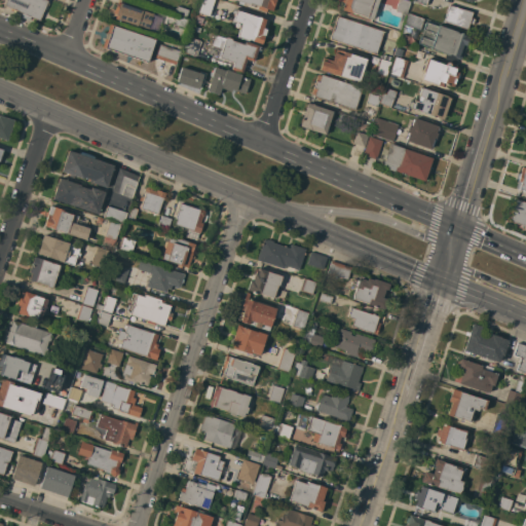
[(45,0),(48,1),(47,2),(49,2),(46,9),(45,8),(44,10),(45,10),(42,16),(41,16),(39,21),(30,16),(29,20),(22,16),(23,13),(16,10),(15,13),(12,11),(13,9),(4,5),(6,0),(45,0)]
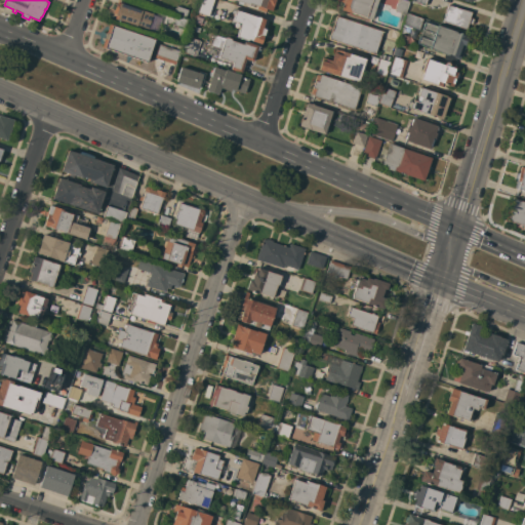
[(213,0),(209,16),(198,12),(201,0),(213,0)]
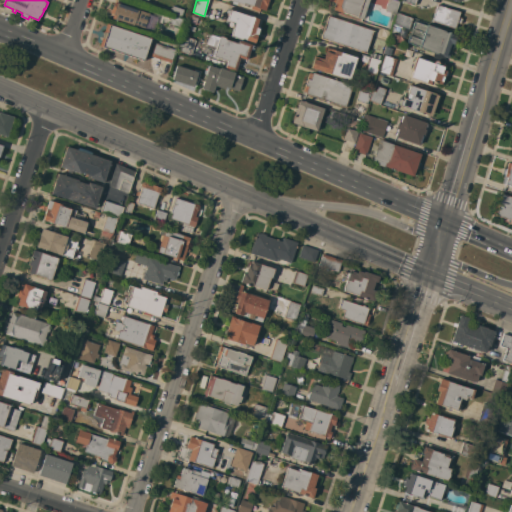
[(268,0),(265,11),(260,9),(259,12),(250,9),(251,6),(244,4),(244,5),(228,0),(268,0)]
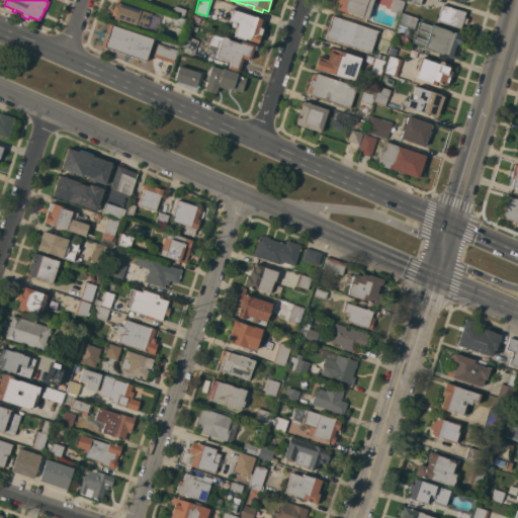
[(336,0),(373,0),(367,19),(361,18),(361,16),(347,12),(347,13),(337,10),(339,3),(336,2),(336,0)]
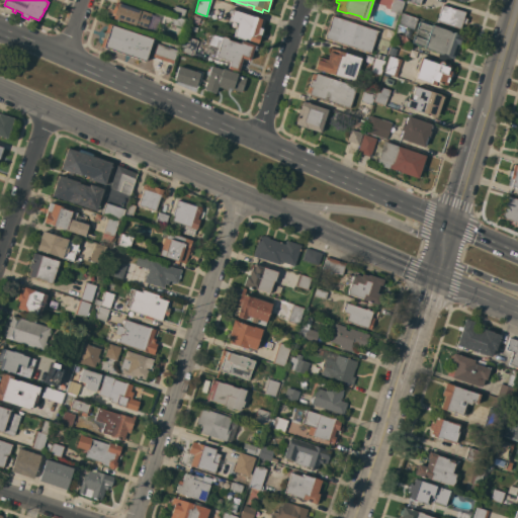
[(401,0),(405,1),(400,14),(389,11),(393,0),(401,0)]
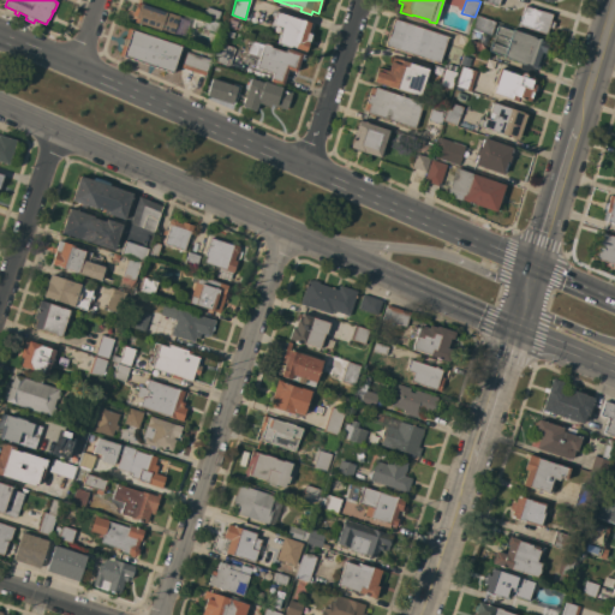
[(160,33),(137,24),(135,23),(136,18),(136,17),(136,16),(133,16),(135,11),(138,3),(139,4),(141,3),(179,16),(179,17),(190,21),(184,40),(161,31),(160,33)]
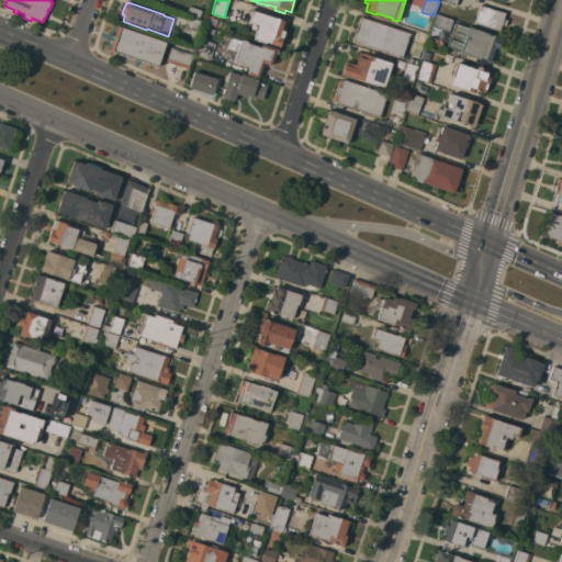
[(505,13),(503,19),(507,20),(505,26),(502,25),(499,31),(474,23),(480,6),(505,13)]
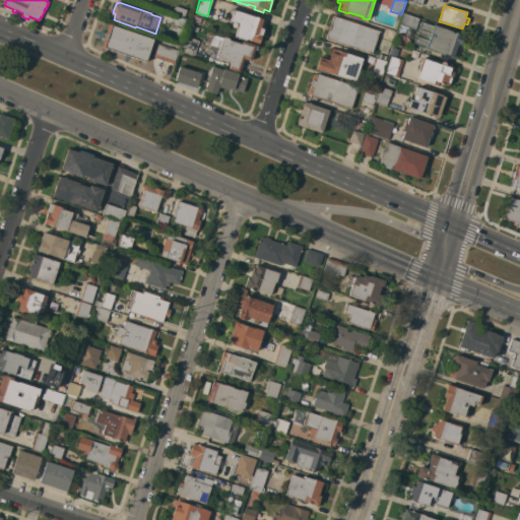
[(187,10),(184,17),(174,13),(176,6),(187,10)]
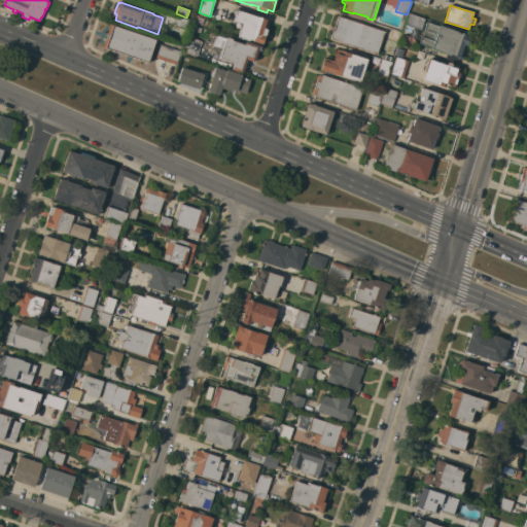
[(233,21),(236,14),(232,13),(234,8),(267,20),(264,28),(268,29),(265,37),(261,44),(253,41),(249,39),(249,41),(237,37),(240,29),(236,28),(238,23),(233,21)]
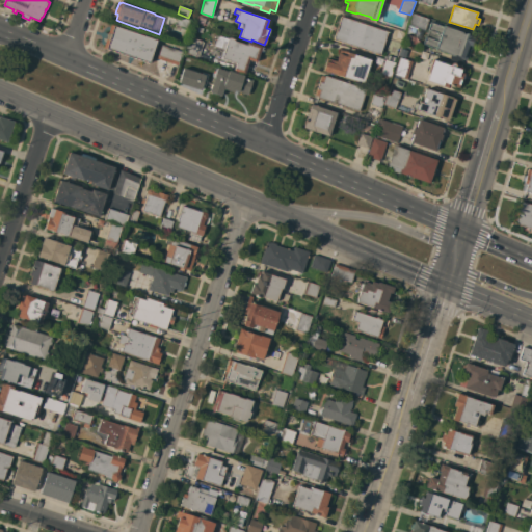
[(424,30),(409,26),(414,14),(428,19),(424,30)]
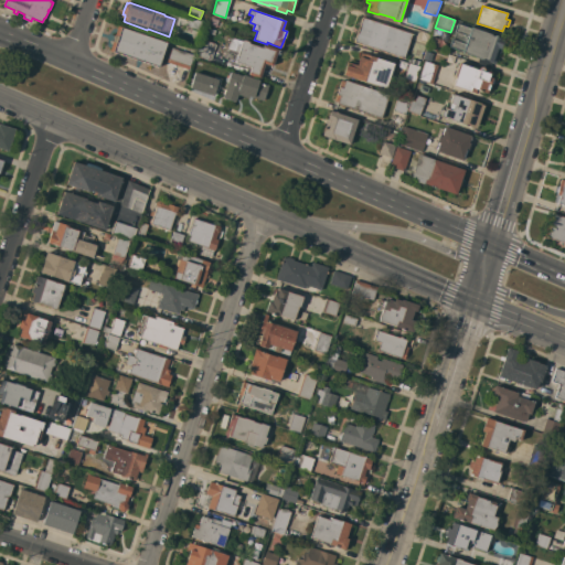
[(202,20),(199,30),(188,27),(191,17),(202,20)]
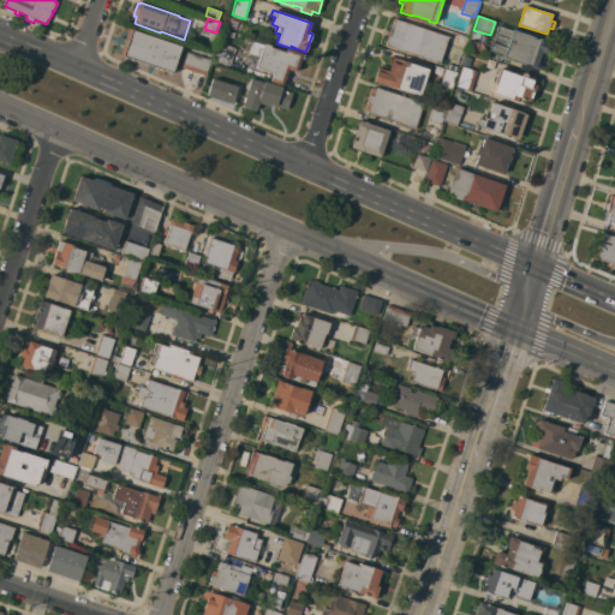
[(448,36),(440,64),(386,46),(388,36),(387,36),(388,31),(389,31),(394,18),(448,36)]
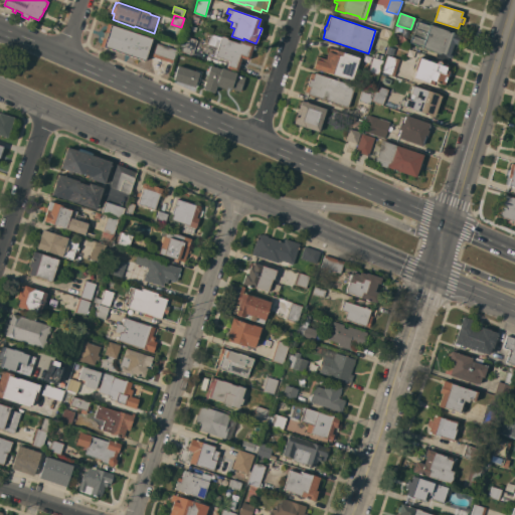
[(416,21),(460,36),(456,47),(455,46),(451,58),(446,56),(446,55),(441,53),(440,54),(421,47),(421,46),(409,42),(414,28),(416,21)]
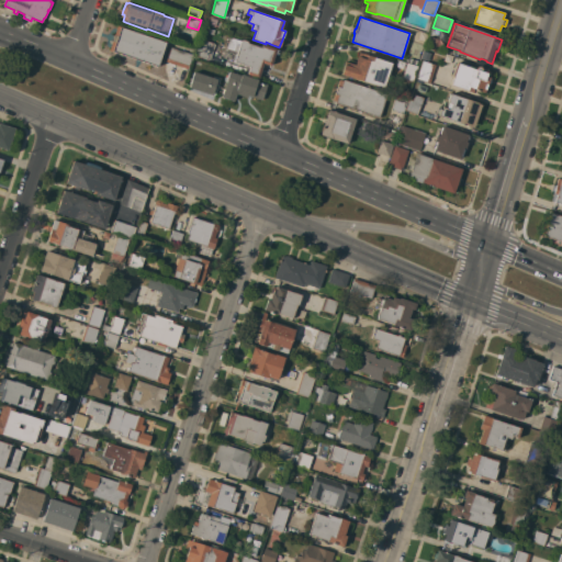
[(109,51),(117,26),(166,42),(158,67),(109,51)]
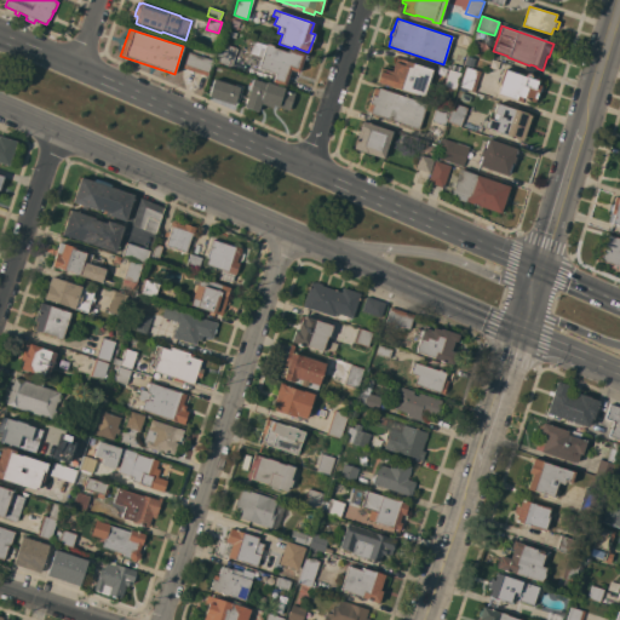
[(253,41),(267,45),(268,44),(273,45),(274,47),(287,52),(290,49),(306,55),(304,59),(303,59),(298,73),(290,70),(285,86),(273,82),(275,74),(258,68),(262,57),(250,53),(253,41)]
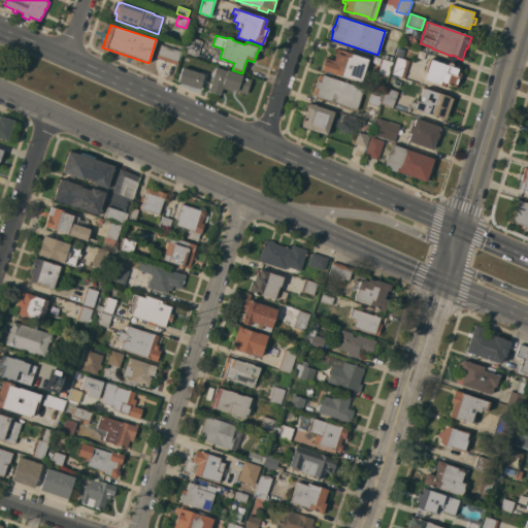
[(201,40),(195,57),(184,53),(189,37),(201,40)]
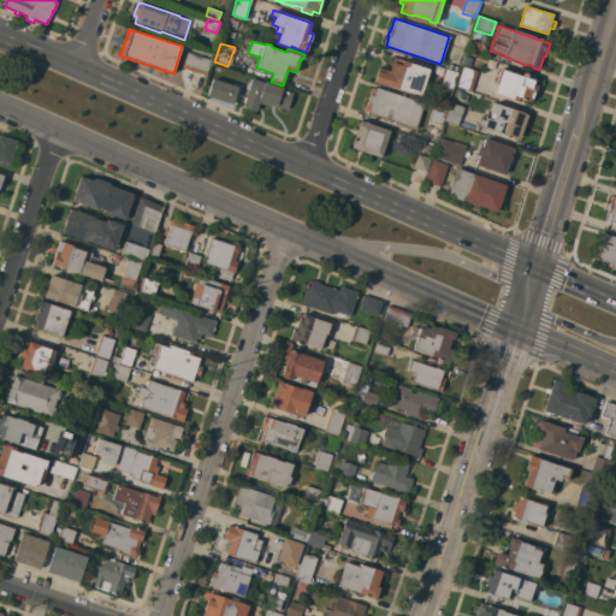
[(211,60),(206,76),(182,67),(187,52),(211,60)]
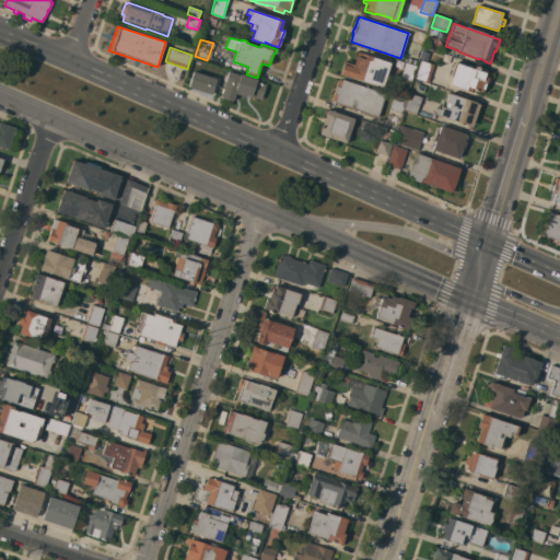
[(428,54),(426,61),(419,59),(421,51),(428,54)]
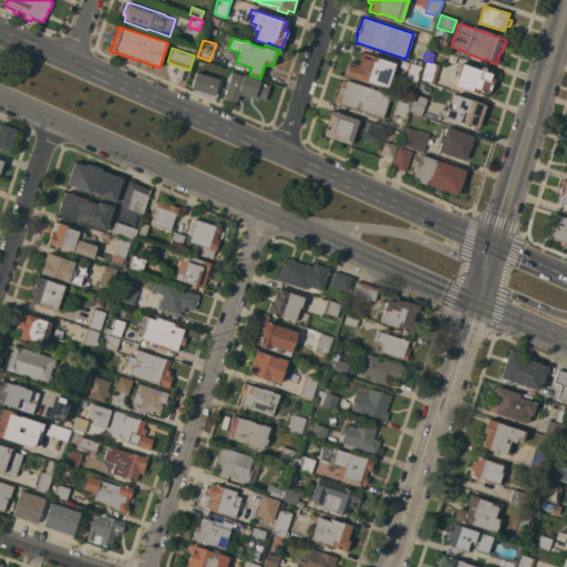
[(387,89),(344,75),(348,62),(358,65),(362,53),(395,64),(387,89)]
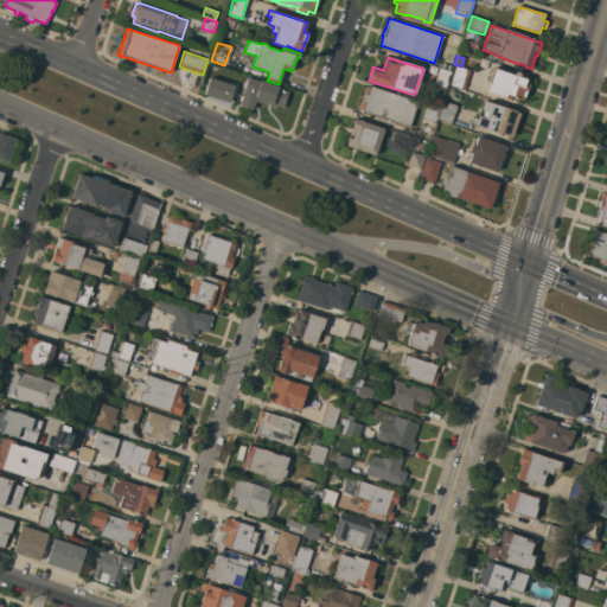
[(470,70),(464,90),(449,84),(455,65),(470,70)]
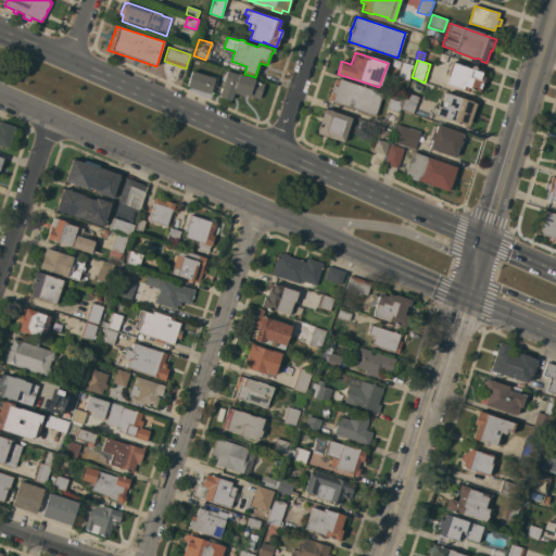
[(481,84),(483,84),(481,89),(480,88),(479,91),(468,88),(467,92),(445,84),(449,76),(446,75),(452,61),(470,67),(471,66),(472,66),(474,65),(475,66),(476,67),(477,68),(485,72),(481,84)]
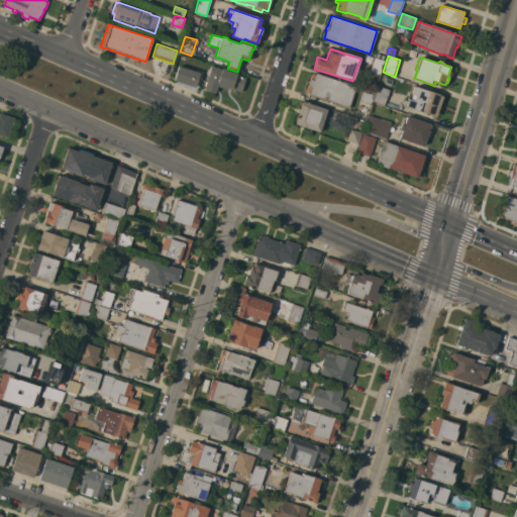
[(384,61),(380,75),(370,72),(374,58),(384,61)]
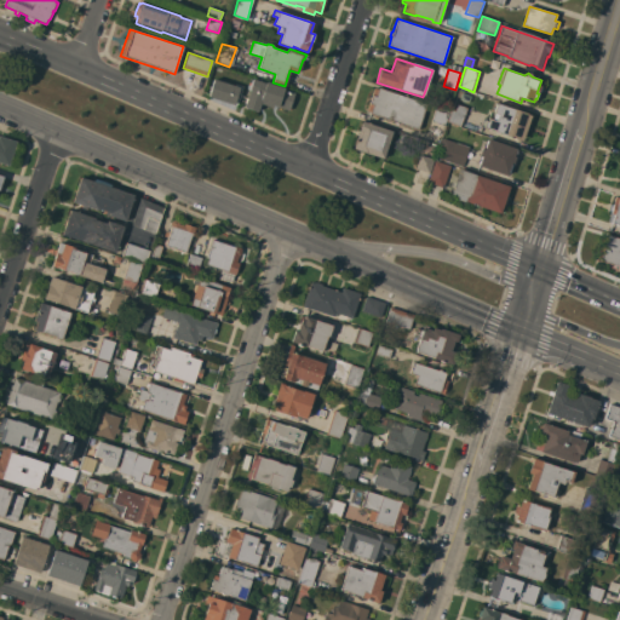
[(240,87),(234,104),(208,97),(213,79),(240,87)]
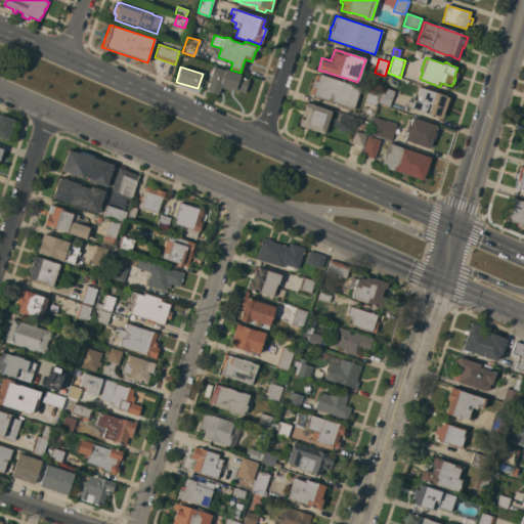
[(206,90),(214,67),(224,71),(225,70),(241,74),(239,76),(249,79),(248,83),(248,85),(248,88),(246,89),(245,93),(230,89),(229,90),(220,88),(218,94),(206,90)]
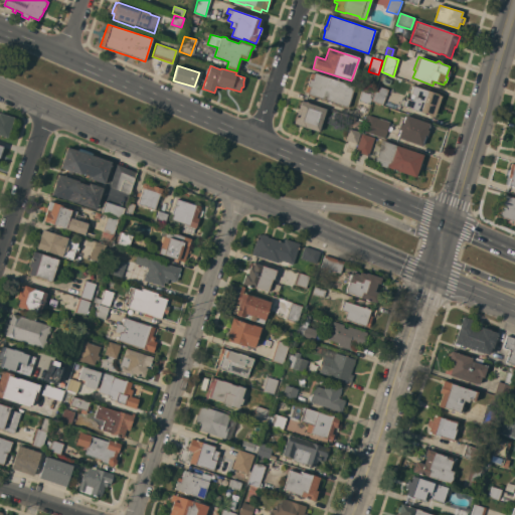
[(354,87),(347,108),(308,95),(308,93),(305,92),(311,73),(314,74),(314,73),(354,87)]
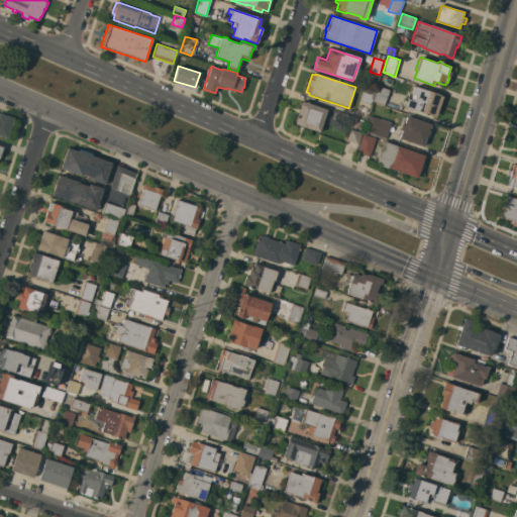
[(389,90),(384,105),(374,102),(379,86),(389,90)]
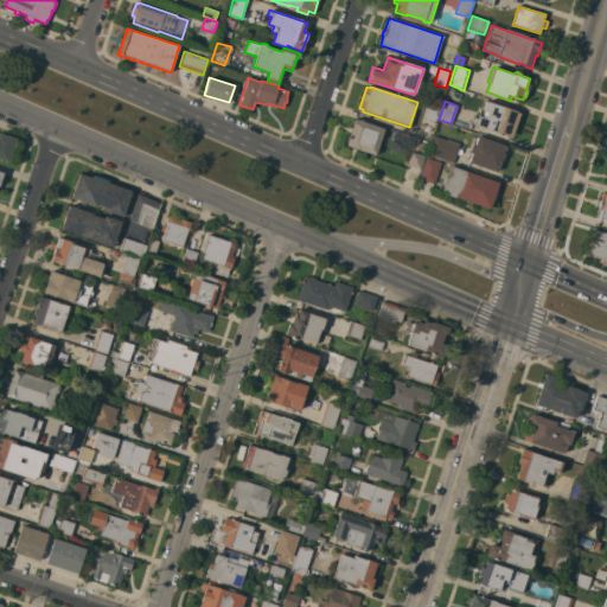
[(517,112),(519,113),(512,138),(508,136),(472,125),(474,117),(477,119),(478,116),(481,116),(484,109),(484,108),(485,103),(486,103),(487,101),(517,112)]
